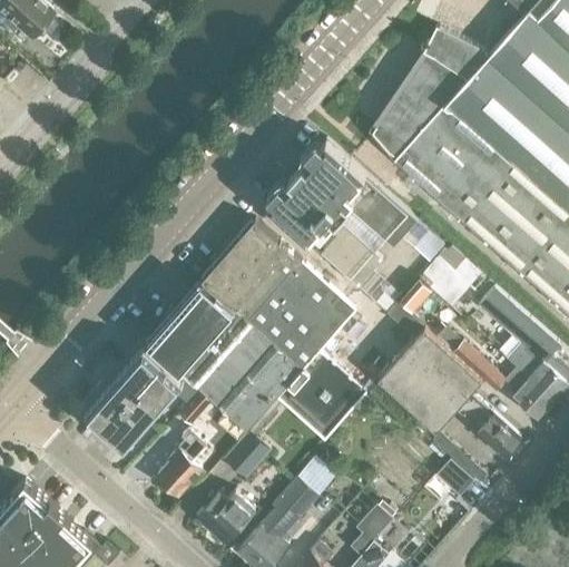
[(0,11),(8,18),(2,23),(10,32),(16,26),(28,37),(51,11),(39,0),(0,0),(0,11)]
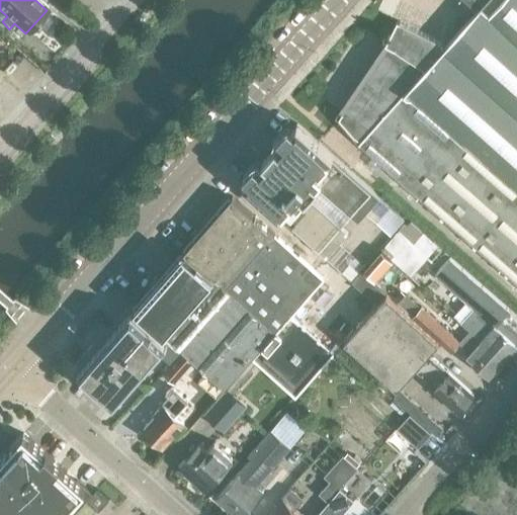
[(516,0),(465,0),(478,11),(446,46),(397,22),(385,46),(388,48),(342,114),(338,120),(354,138),(360,143),(359,145),(516,282),(516,0)]
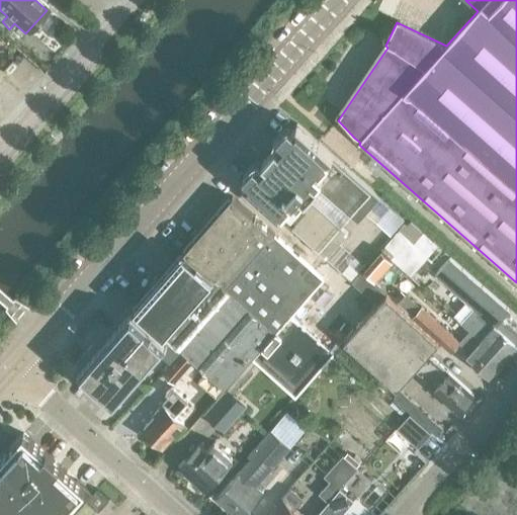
[(379,199),(296,125),(275,148),(274,148),(261,162),(262,163),(242,186),(278,219),(326,260),(350,282),(364,267),(349,253),(339,245),(347,235),(340,229),(350,218),(357,225),(379,199)]
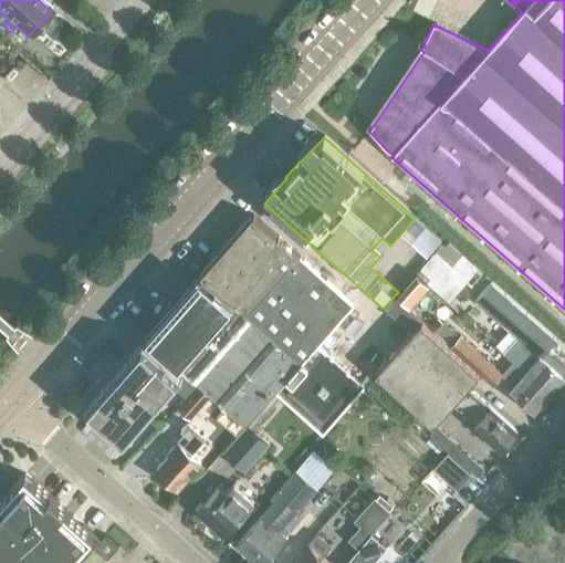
[(354,305),(253,216),(199,277),(300,365),(274,394),(323,437),(366,388),(317,346),(354,305)]
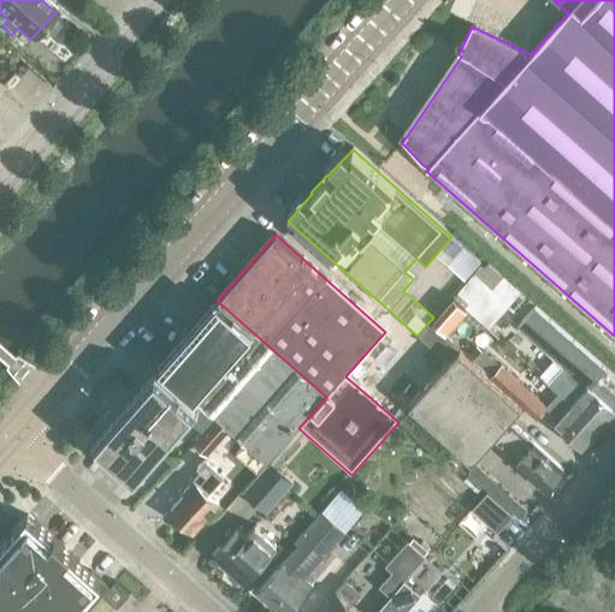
[(445,267),(461,248),(450,238),(435,257),(445,267)]
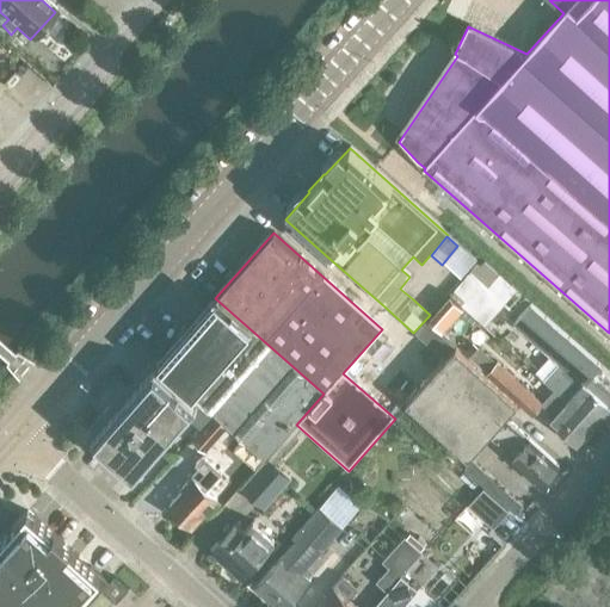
[(460,280),(475,262),(458,247),(442,265),(460,280)]
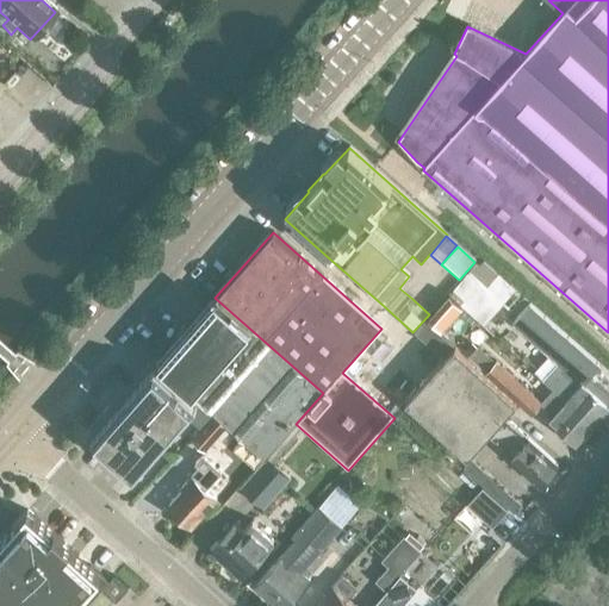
[(476,264),(448,295),(484,326),(515,292),(482,262),(478,267),(476,264)]
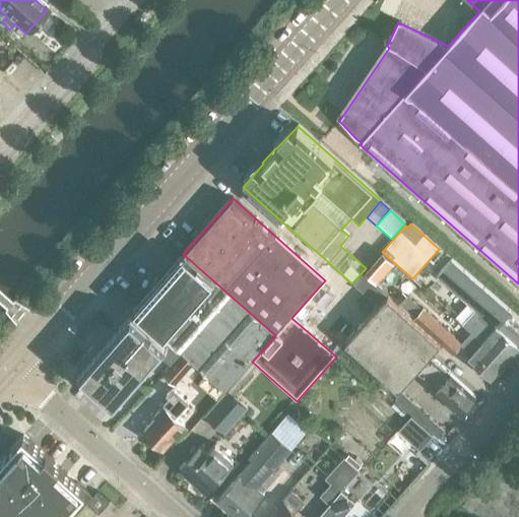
[(436,268),(446,257),(439,251),(428,262),(436,268)]
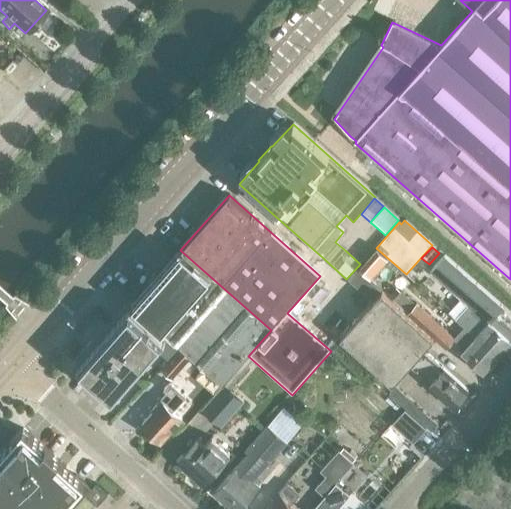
[(370,279),(388,259),(376,249),(358,269),(370,279)]
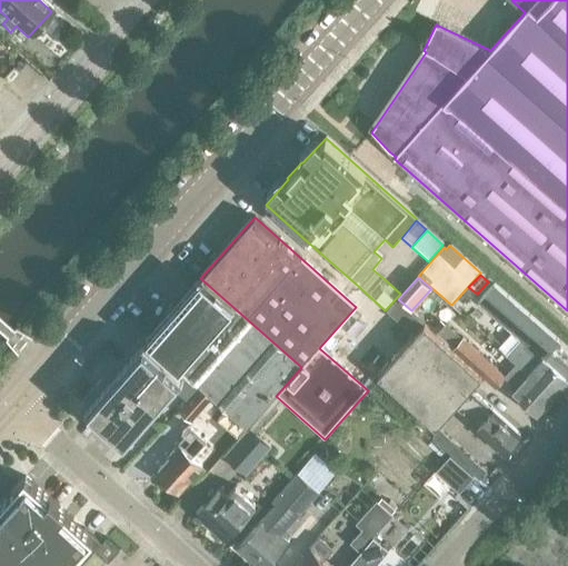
[(301,367),(200,278),(146,340),(200,388),(212,399),(247,429),(276,396),(301,367)]
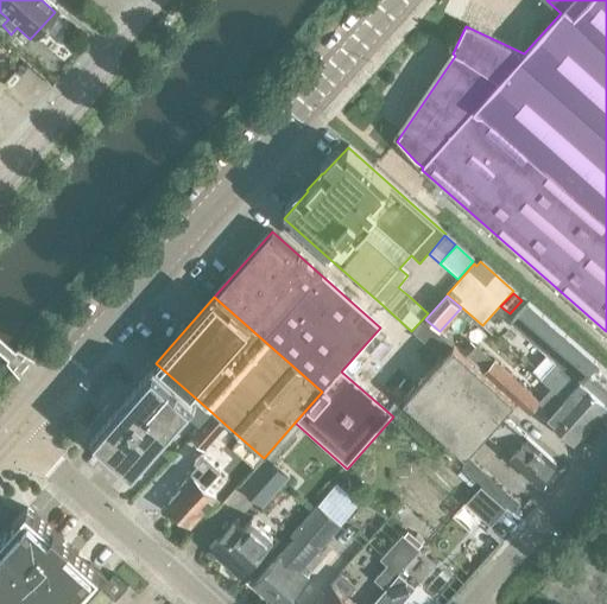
[(580,383),(570,374),(588,355),(550,322),(549,323),(528,304),(511,323),(566,372),(550,389),(590,425),(606,407),(606,406),(606,405),(606,392),(588,375),(581,383),(581,382),(580,383)]
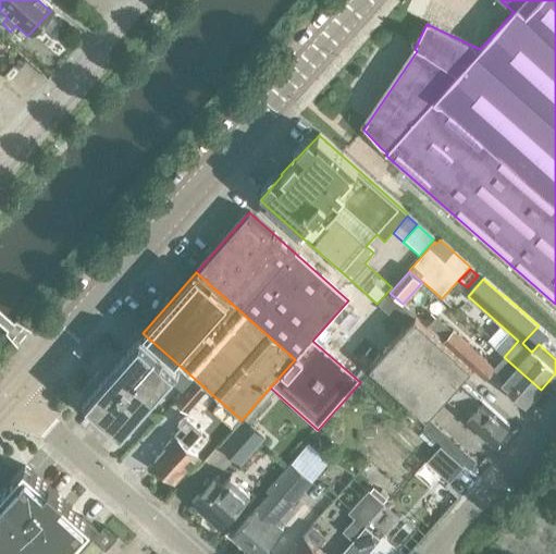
[(428,300),(433,294),(424,286),(419,293),(428,300)]
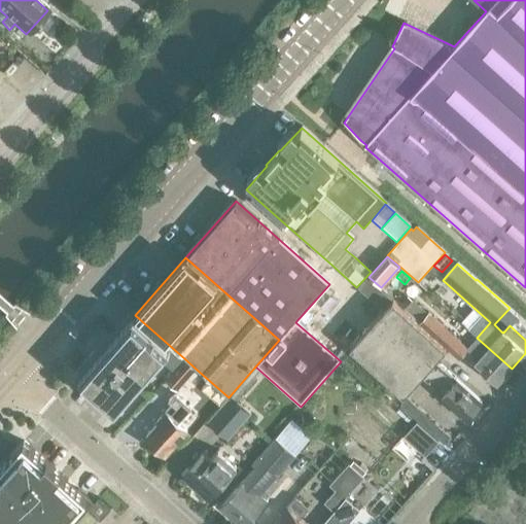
[(381,311),(390,301),(366,279),(356,289),(381,311)]
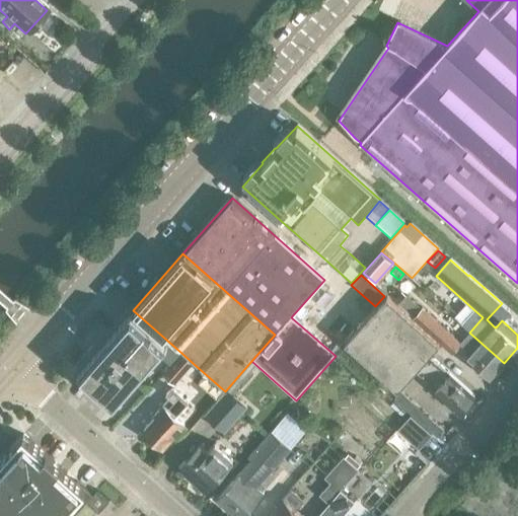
[(411,318),(420,309),(405,296),(396,306),(411,318)]
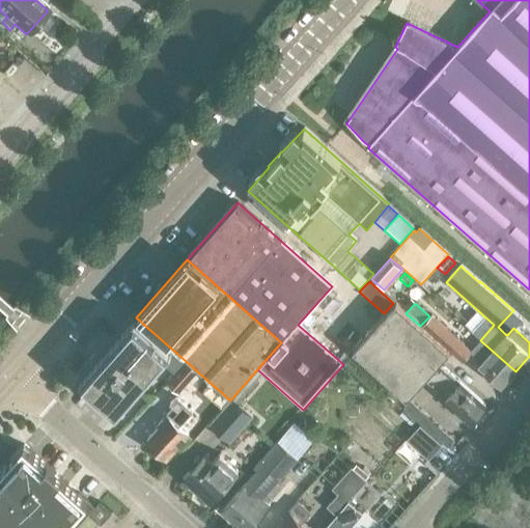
[(448,353),(420,327),(395,304),(352,352),(406,400),(422,382),(468,424),(484,407),(438,364),(448,353)]
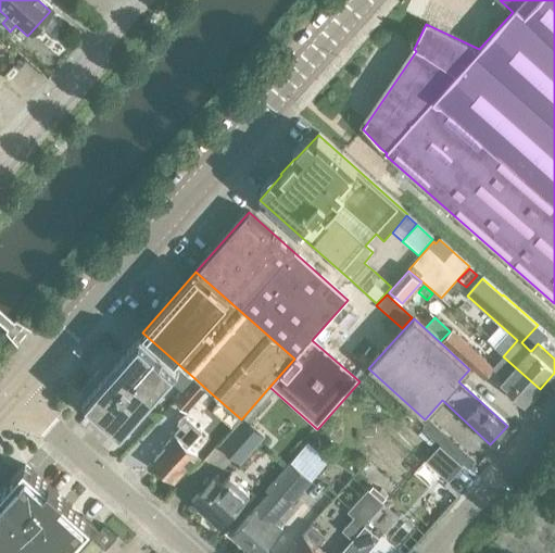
[(540,389),(503,356),(492,368),(451,330),(440,342),(469,369),(483,381),(492,371),(503,381),(500,385),(524,406),(540,389)]
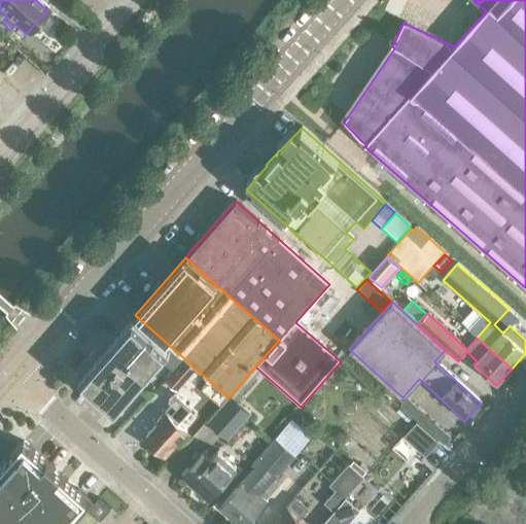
[(169,351),(132,318),(77,380),(114,413),(169,351)]
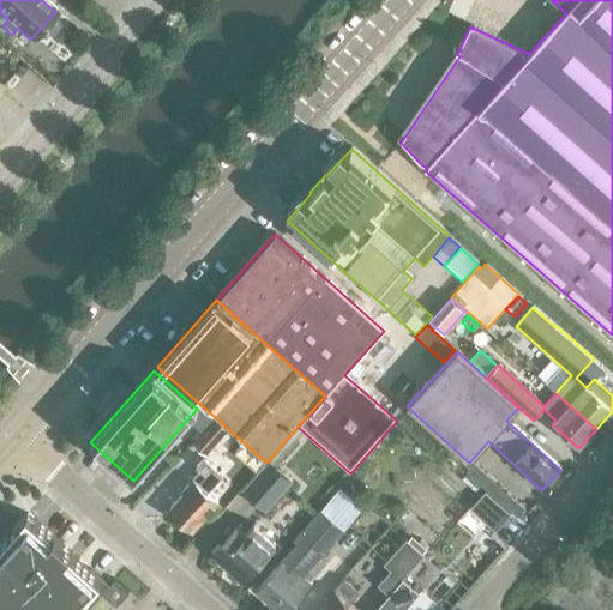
[(200,434),(214,418),(200,408),(186,422),(200,434)]
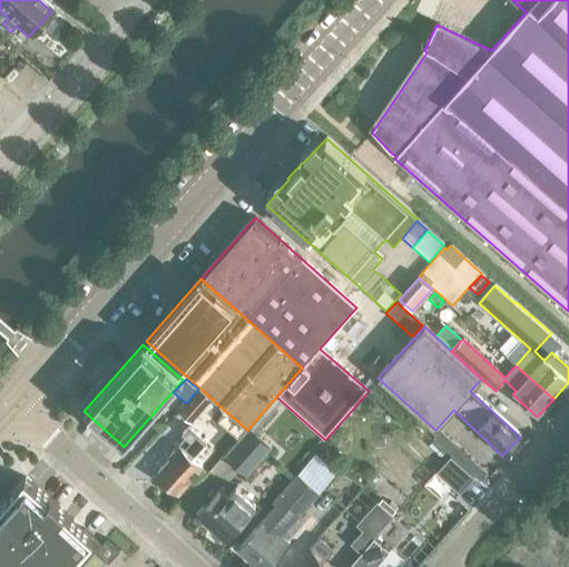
[(213,400),(200,389),(177,413),(190,424),(213,400)]
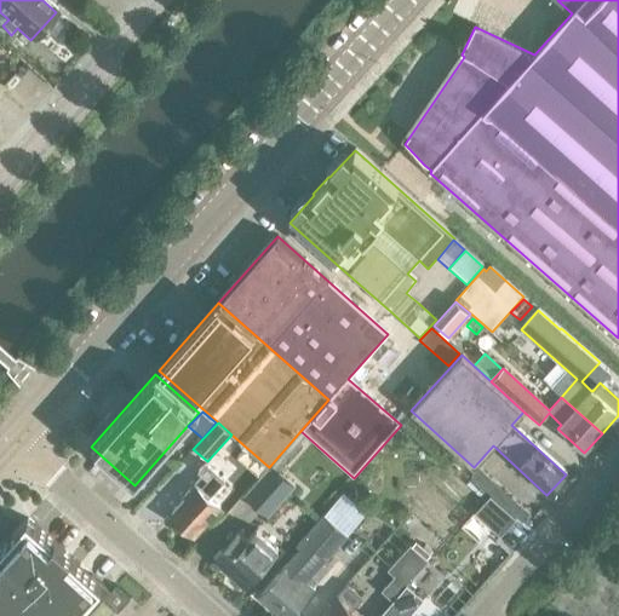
[(170,516),(181,525),(181,530),(187,535),(190,535),(194,537),(219,508),(208,499),(224,482),(205,465),(198,472),(202,477),(183,498),(185,500),(170,516)]
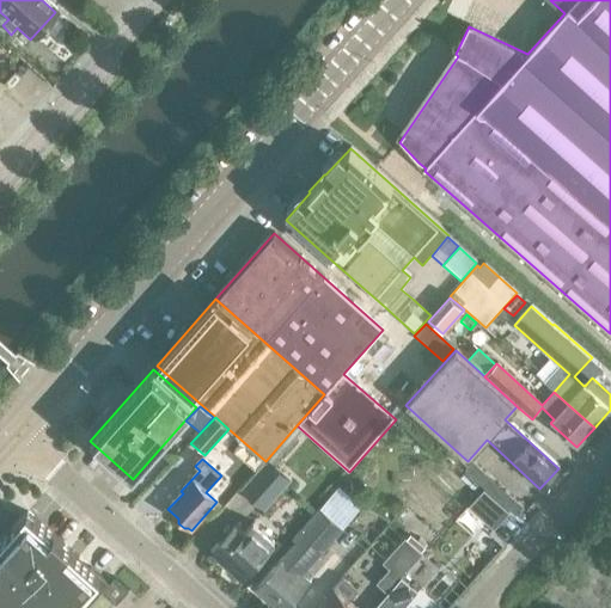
[(514,517),(523,508),(471,462),(463,472),(514,517)]
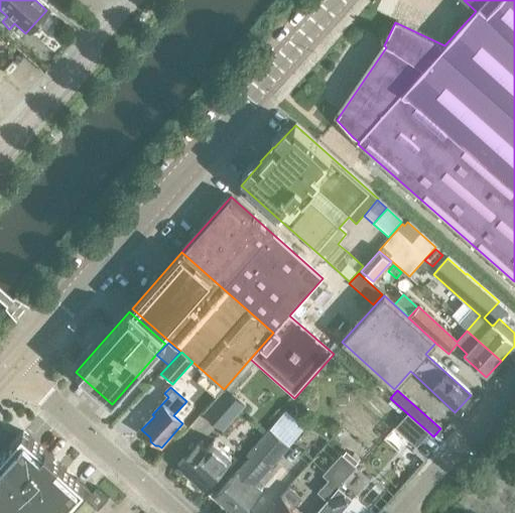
[(223,432),(246,406),(229,391),(220,402),(226,407),(212,422),(223,432)]
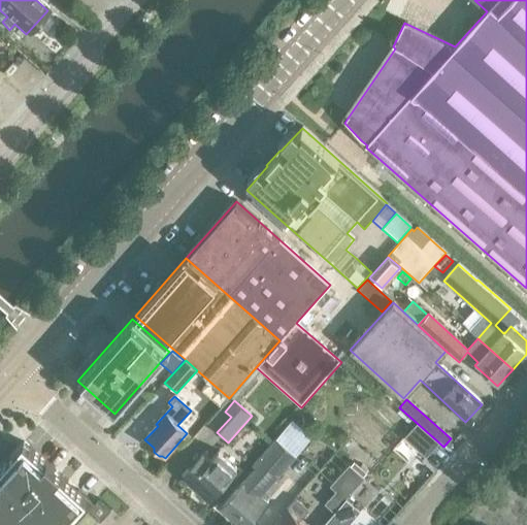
[(261,496),(295,457),(310,439),(291,422),(252,466),(255,469),(220,509),(237,524),(248,524),(267,502),(261,496)]
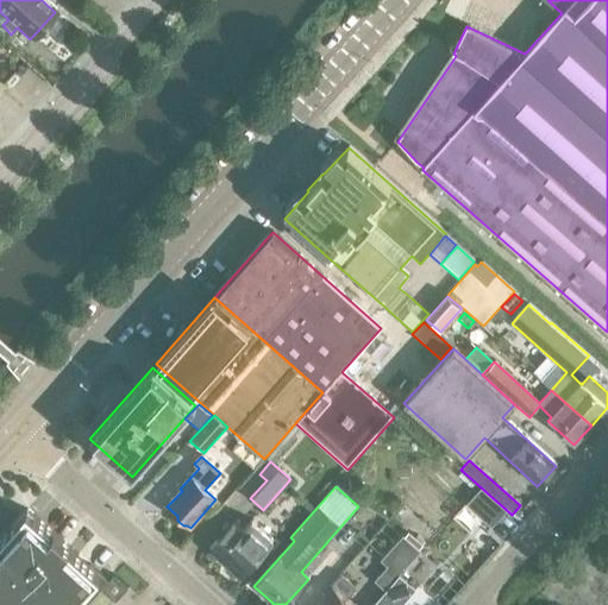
[(490,528),(506,511),(481,489),(465,505),(490,528)]
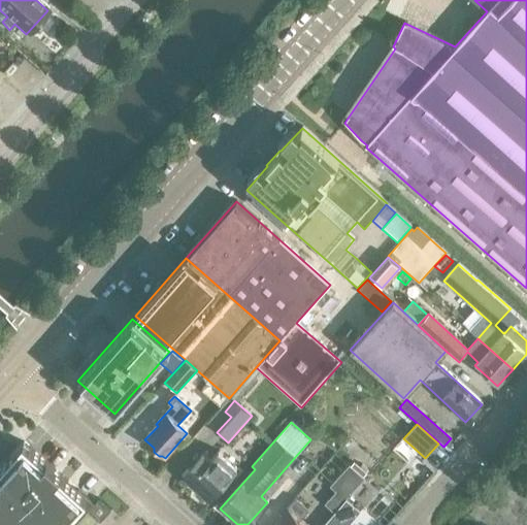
[(24,444),(0,469),(0,524),(74,524),(87,513),(92,506),(24,444)]
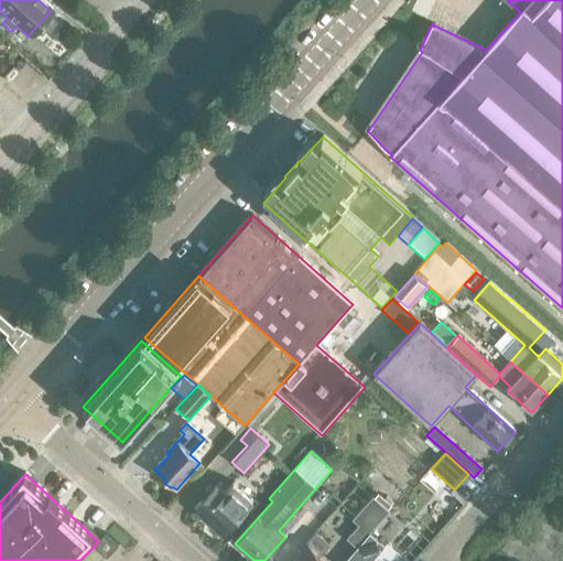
[(223,533),(245,509),(238,504),(241,500),(240,499),(242,496),(236,491),(230,497),(216,484),(195,508),(223,533)]
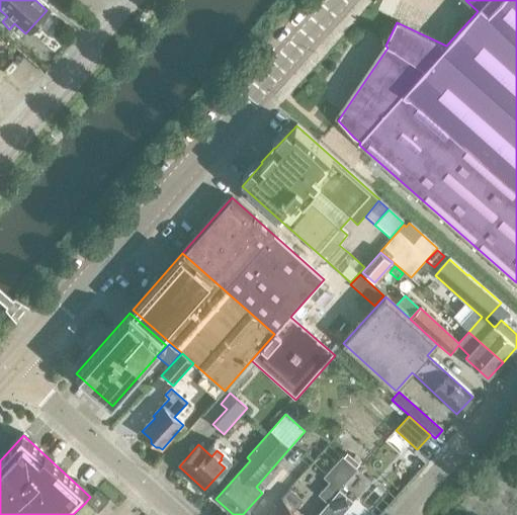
[(352,459),(349,462),(342,456),(323,478),(329,483),(318,495),(327,503),(357,470),(360,466),(352,459)]
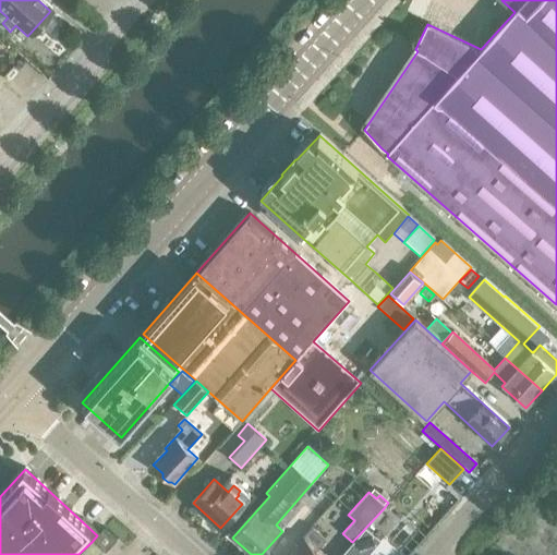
[(321,554),(317,551),(326,541),(312,528),(302,539),(304,540),(290,554),(321,554)]
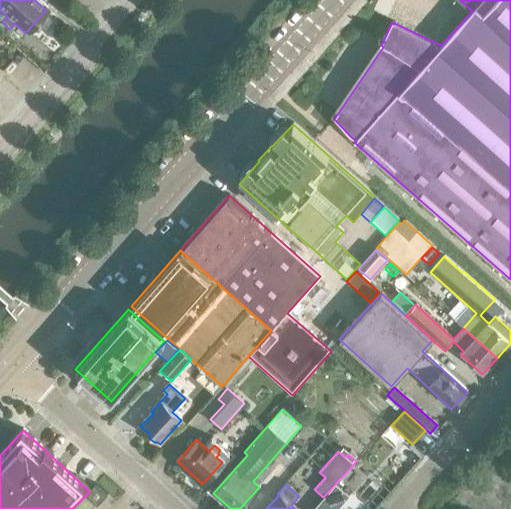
[(106,496),(95,485),(84,497),(96,507),(106,496)]
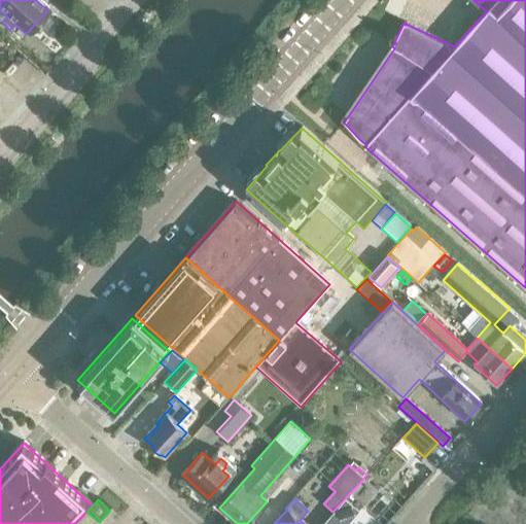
[(346,523),(357,512),(345,499),(323,523),(346,523)]
